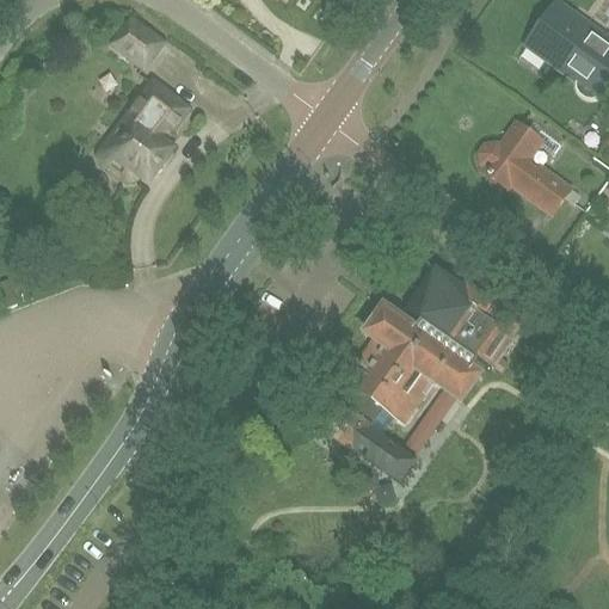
[(598,99),(608,82),(608,42),(555,4),(524,47),(577,84),(577,87),(578,92),(580,94),(584,97),(588,98),(592,98),(596,97),(598,99)]
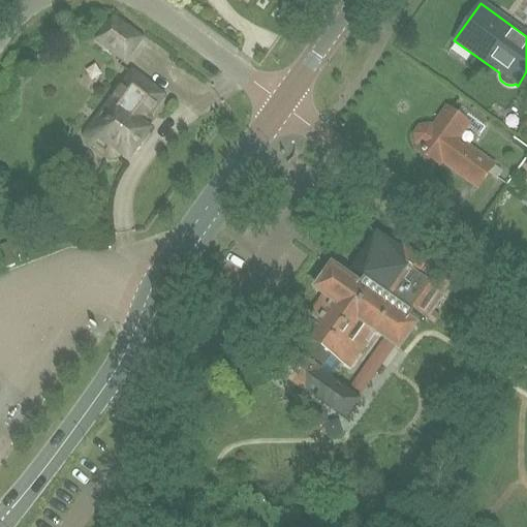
[(112,51),(125,61),(141,39),(114,19),(97,40),(112,51)]
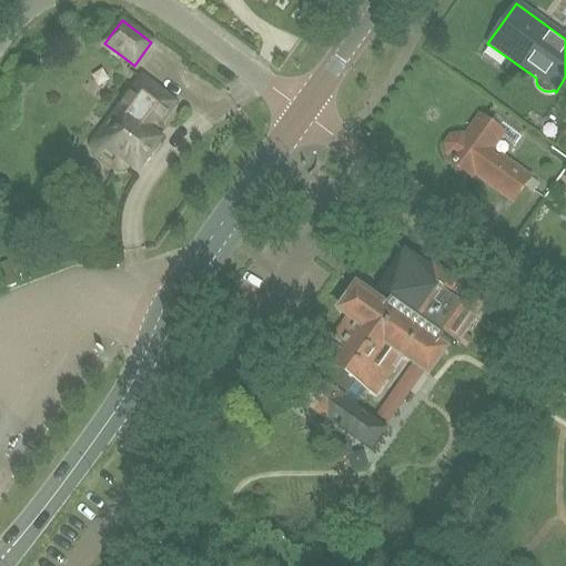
[(142,79),(90,149),(122,173),(131,162),(139,169),(159,143),(154,139),(162,128),(159,125),(175,104),(142,79)]
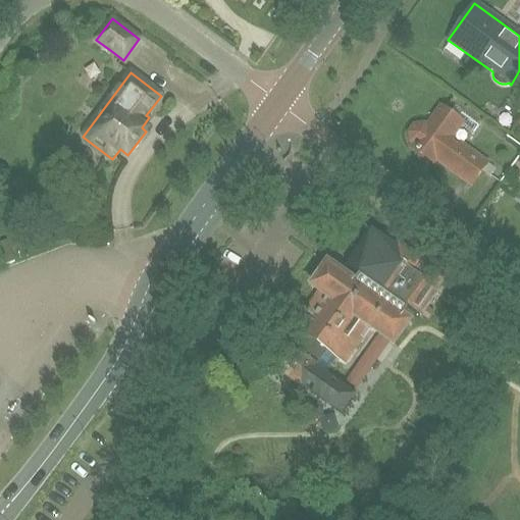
[(455,105),(451,112),(439,105),(425,125),(423,124),(422,123),(420,123),(418,123),(416,123),(415,124),(413,125),(412,126),(410,127),(410,130),(409,131),(409,133),(409,135),(409,137),(410,139),(410,140),(412,142),(413,143),(411,146),(432,161),(434,158),(458,174),(470,184),(485,161),(467,147),(460,143),(457,146),(448,139),(458,124),(473,135),(481,123),(455,105)]
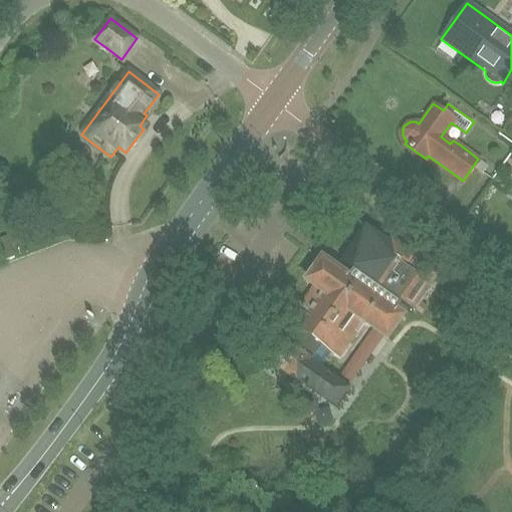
[(412,311),(437,275),(364,224),(333,267),(321,259),(306,280),(313,286),(300,304),(307,309),(296,325),(297,326),(296,327),(288,321),(281,316),(276,323),(270,331),(283,340),(283,341),(282,340),(267,360),(295,380),(295,379),(334,408),(348,388),(319,367),(331,350),(339,355),(363,321),(386,336),(401,315),(395,310),(400,303),(412,311)]
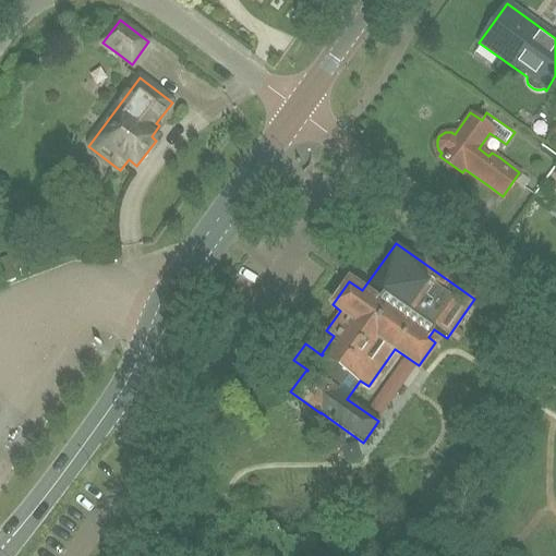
[(0,277),(2,282),(13,278),(5,257),(0,258),(0,277)]
